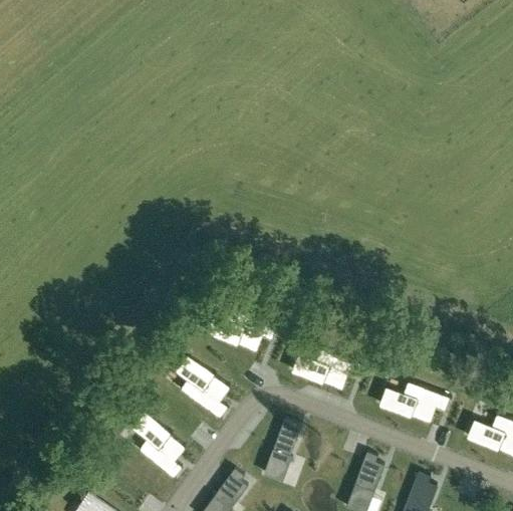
[(214,315),(207,332),(256,351),(263,335),(272,339),(277,326),(233,308),(228,321),(214,315)]
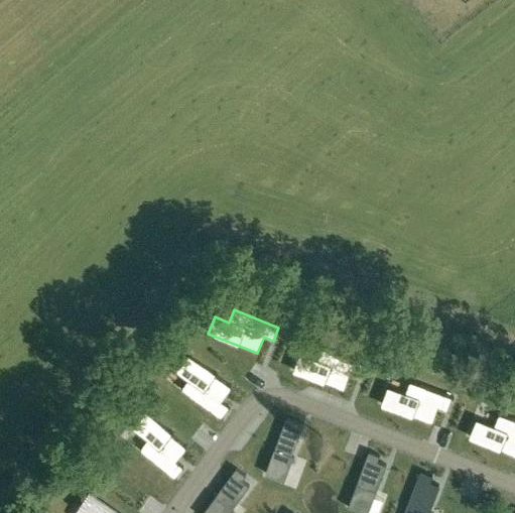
[(300,356),(293,373),(343,392),(350,375),(359,379),(364,366),(328,352),(323,364),(300,356)]
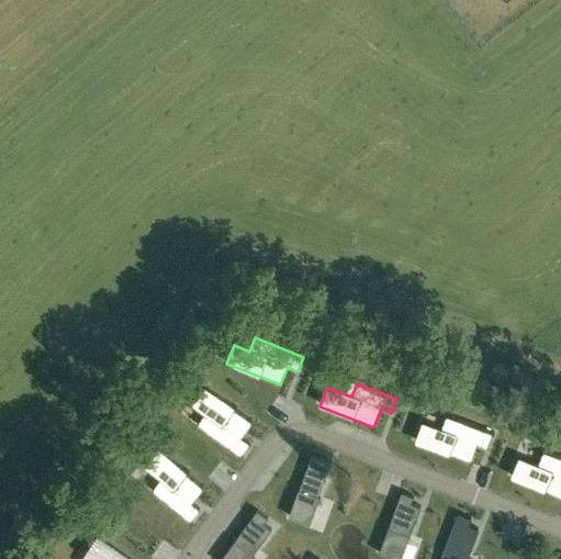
[(204,390),(193,406),(206,416),(198,428),(239,458),(249,446),(240,439),(251,424),(204,390)]
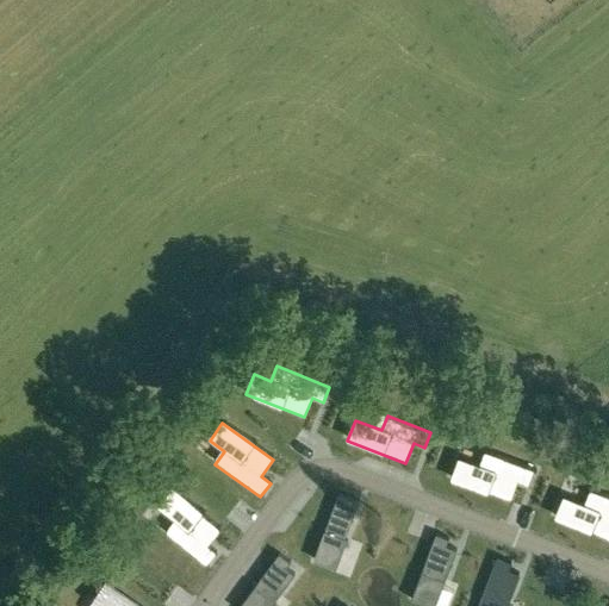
[(459,461),(451,480),(510,503),(517,483),(528,487),(534,472),(491,455),(485,470),(459,461)]
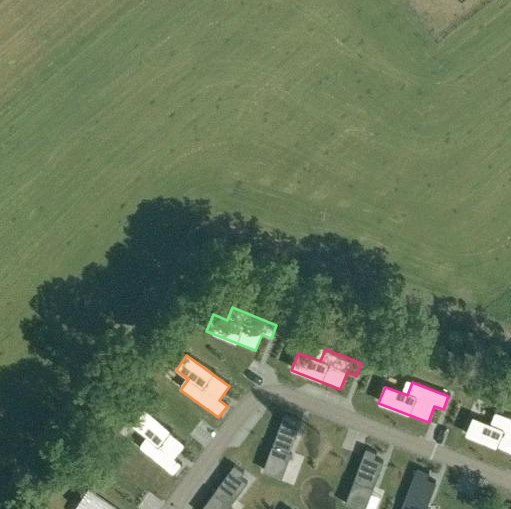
[(144,413),(133,427),(151,442),(143,453),(172,477),(181,466),(174,460),(185,447),(144,413)]
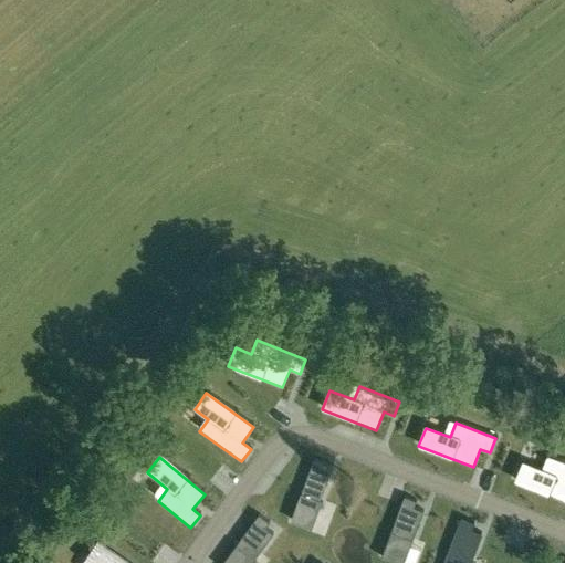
[(523,464),(515,481),(564,502),(564,465),(553,460),(547,473),(523,464)]
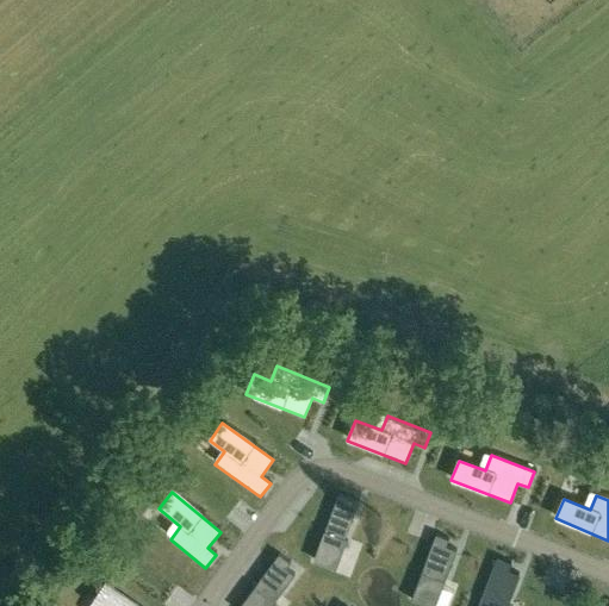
[(339,498),(314,562),(335,570),(346,543),(345,542),(359,505),(339,498)]
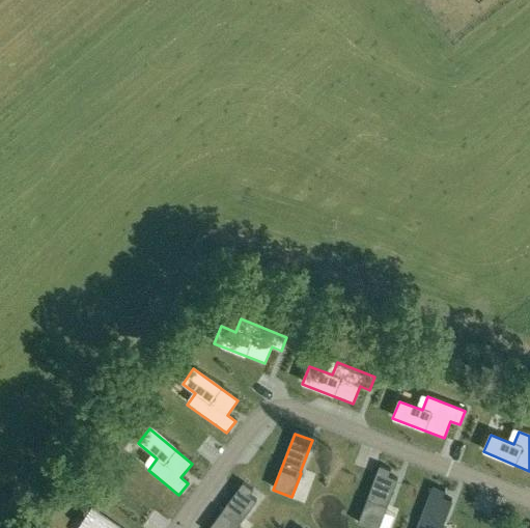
[(112,472),(151,497),(158,485),(119,461),(112,472)]
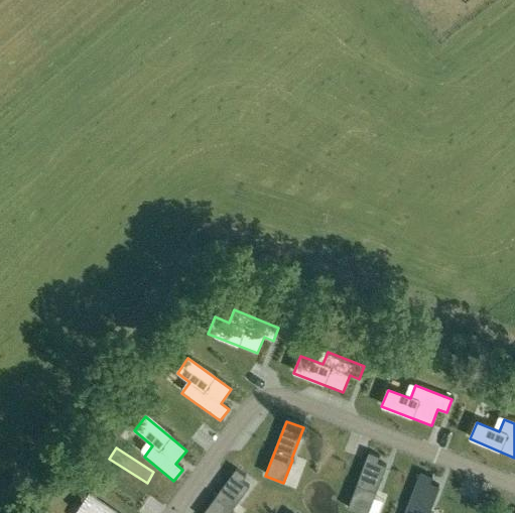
[(329,458),(335,469),(348,463),(342,452),(329,458)]
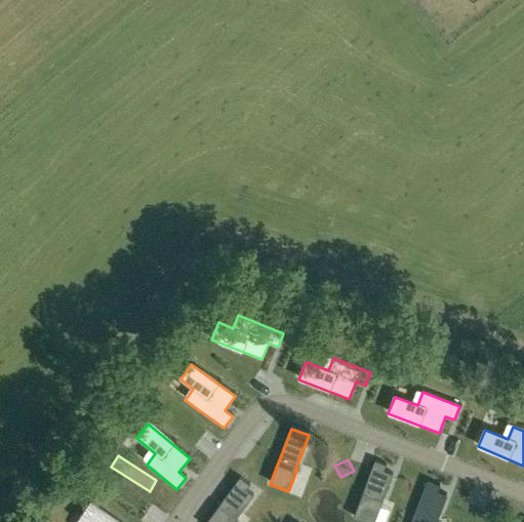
[(374,462),(353,519),(354,519),(355,516),(366,521),(372,521),(379,502),(383,503),(392,476),(384,472),(386,466),(374,462)]
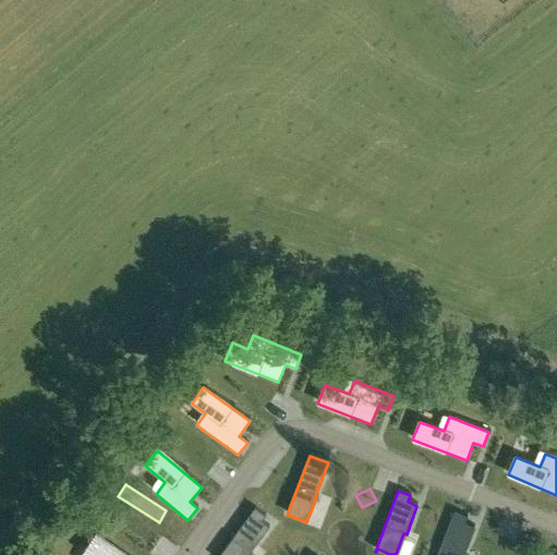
[(254,508),(219,554),(245,554),(249,551),(251,552),(269,528),(261,521),(265,516),(254,508)]
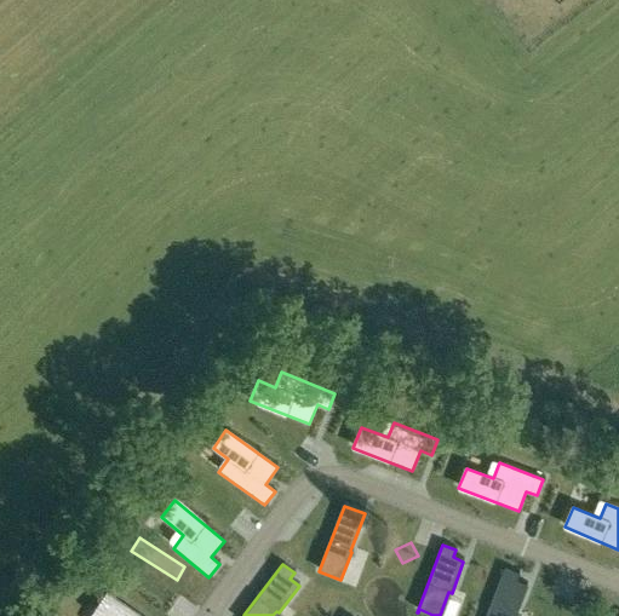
[(505,569),(486,615),(516,615),(527,586),(516,581),(519,574),(505,569)]
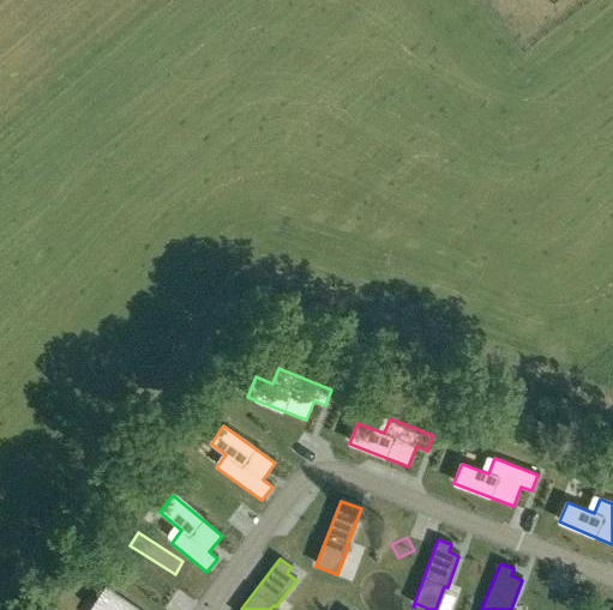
[(136,609),(104,587),(91,607),(96,609),(136,609)]
